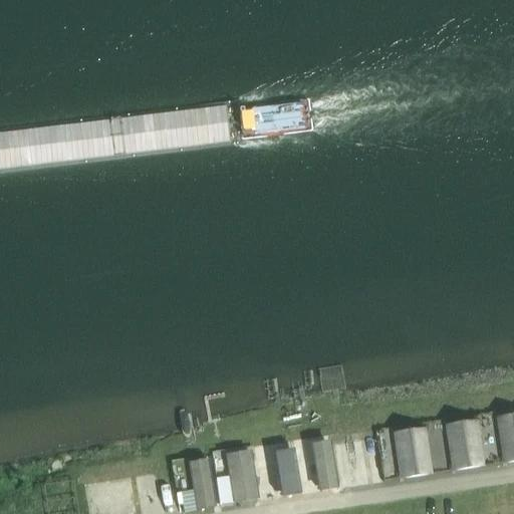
[(513,416),(495,419),(502,465),(513,463),(513,416)]
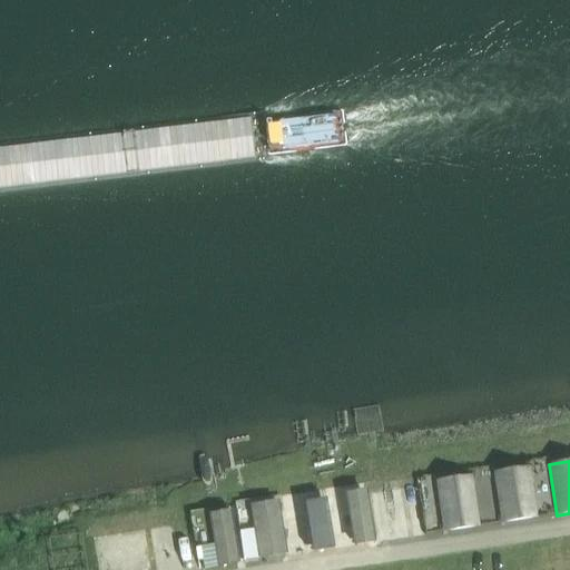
[(493,472),(501,524),(538,519),(530,467),(493,472)]
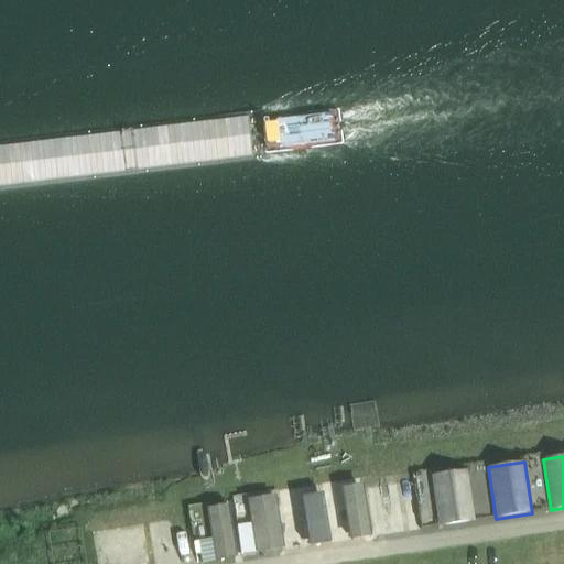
[(431,475),(438,527),(474,522),(466,470),(431,475)]
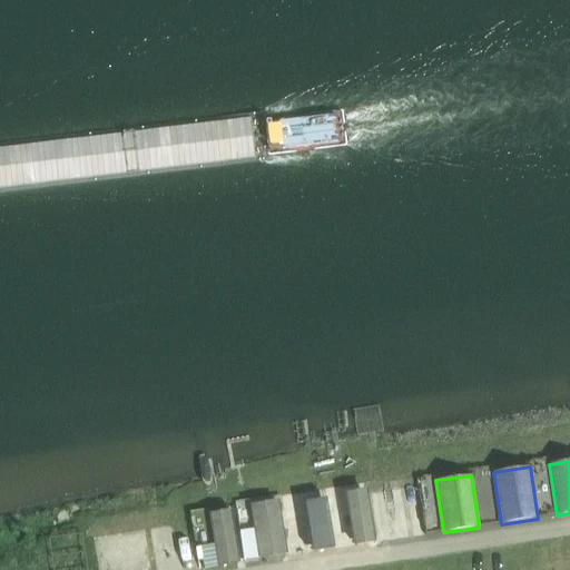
[(374,543),(372,490),(351,491),(353,544),(374,543)]
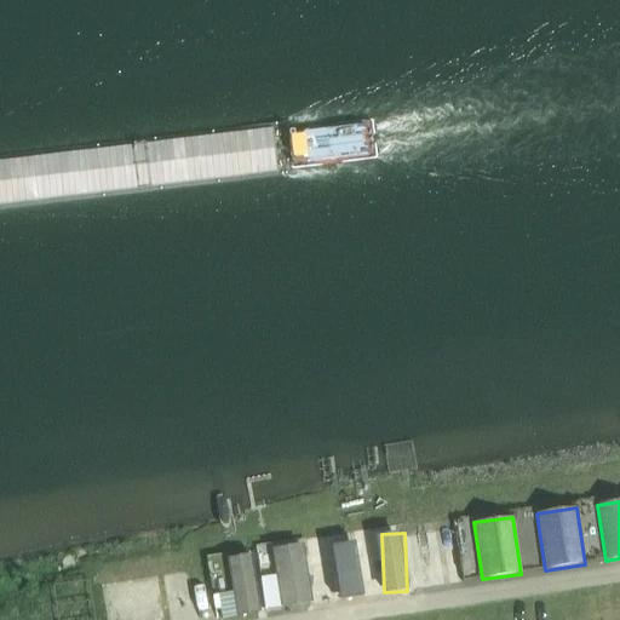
[(337,545),(340,598),(363,596),(359,543),(337,545)]
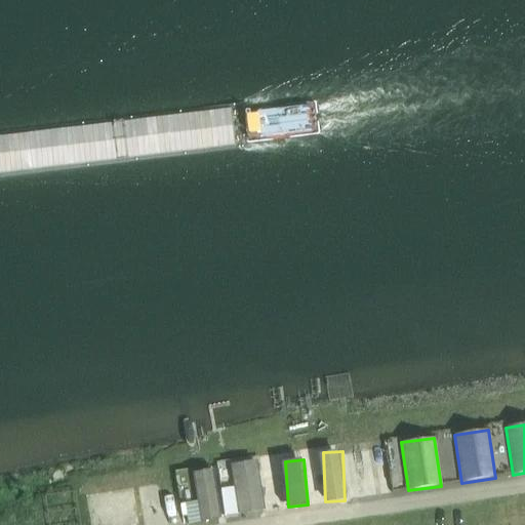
[(201,500),(183,503),(187,524),(189,524),(225,518),(214,469),(195,473),(201,500)]
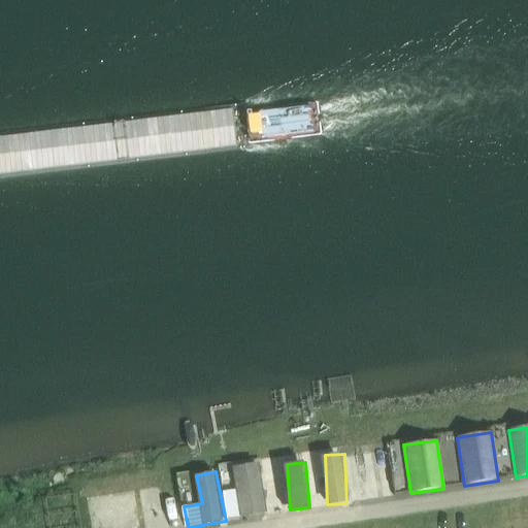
[(267,515),(260,472),(233,476),(235,492),(240,518),(240,519),(267,515)]
